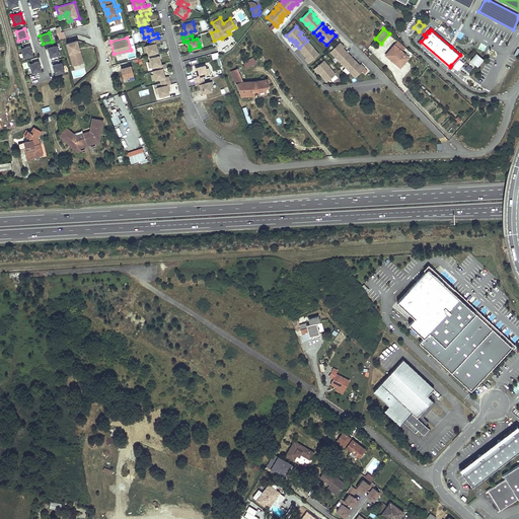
[(159,42),(158,38),(149,41),(150,44),(146,46),(147,51),(148,54),(154,53),(153,50),(157,49),(155,43),(159,42)]
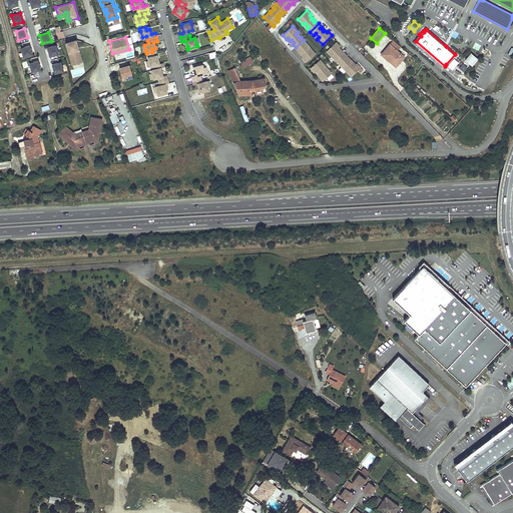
[(71,64),(81,61),(75,40),(65,43),(71,64)]
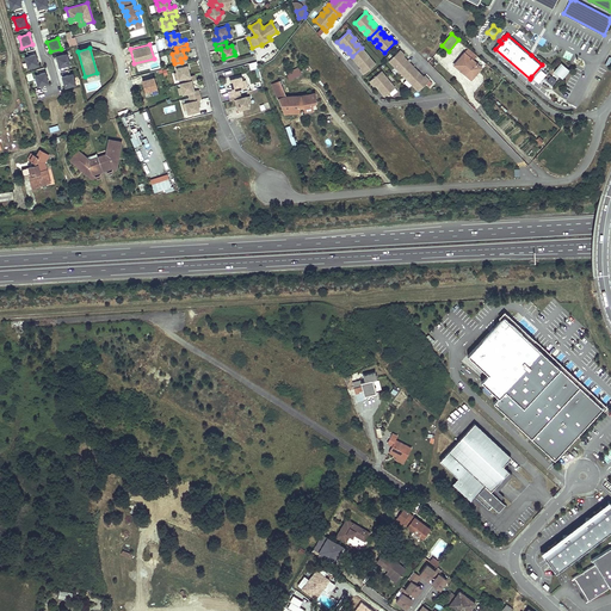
[(368,59),(363,54),(365,53),(362,48),(352,56),(356,61),(357,59),(360,62),(358,65),(360,68),(359,69),(364,74),(376,65),(370,57),(368,59)]
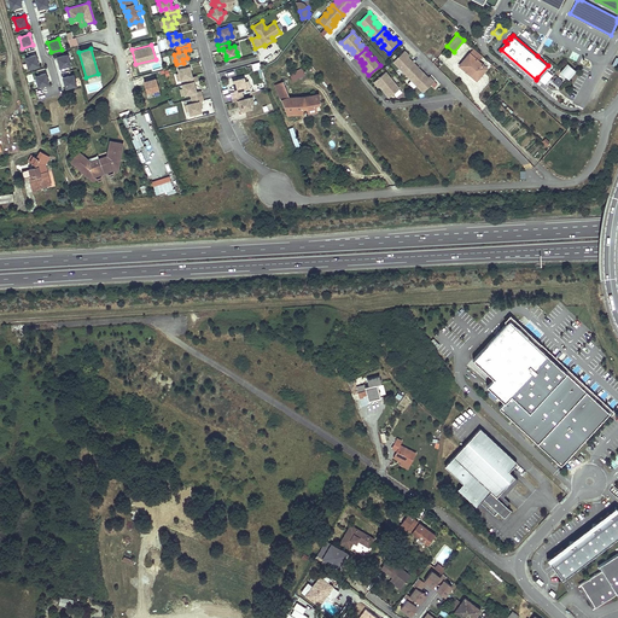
[(478,79),(487,69),(478,60),(482,56),(473,48),(459,65),(470,75),(471,73),(478,79)]
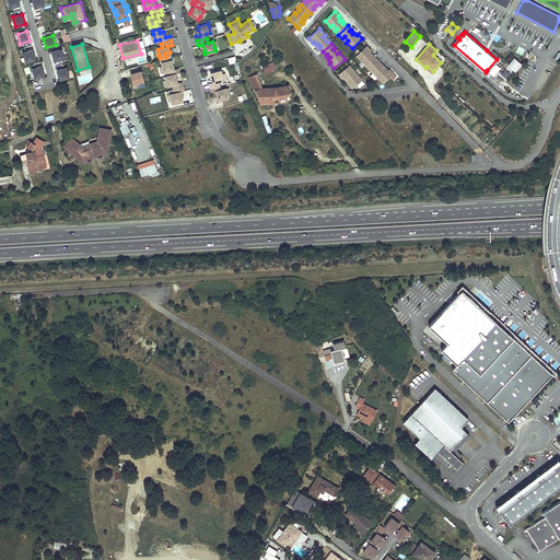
[(370,69),(378,61),(375,57),(373,59),(371,56),(372,55),(370,51),(371,50),(366,46),(357,56),(362,61),(364,59),(369,63),(366,66),(370,69)]
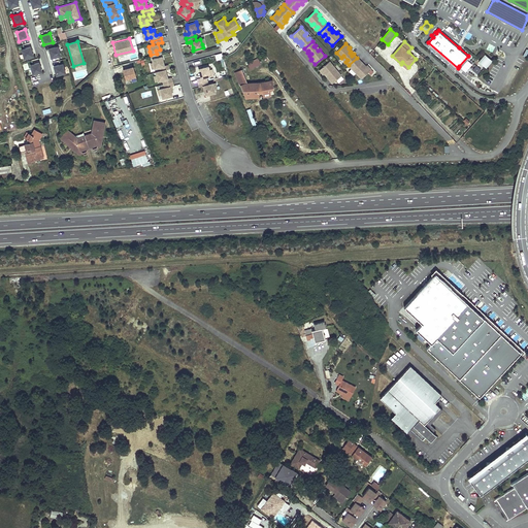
[(30,46),(21,50),(24,59),(33,56),(30,46)]
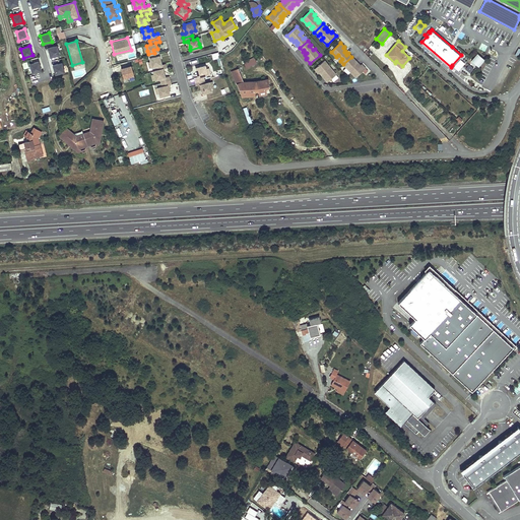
[(59,54),(57,46),(48,48),(50,57),(59,54)]
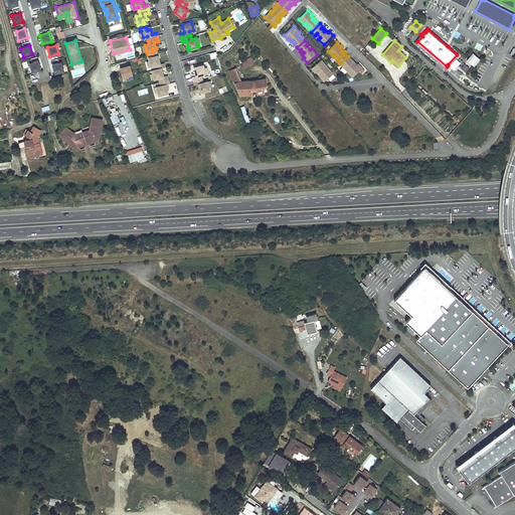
[(465,60),(473,66),(479,59),(472,53),(466,59),(465,60)]
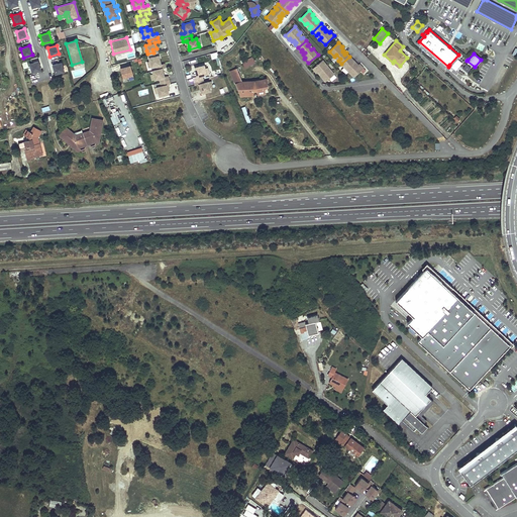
[(158,69),(162,68),(166,67),(164,63),(161,64),(159,59),(154,60),(154,57),(148,58),(149,61),(150,67),(156,66),(157,70),(158,69)]
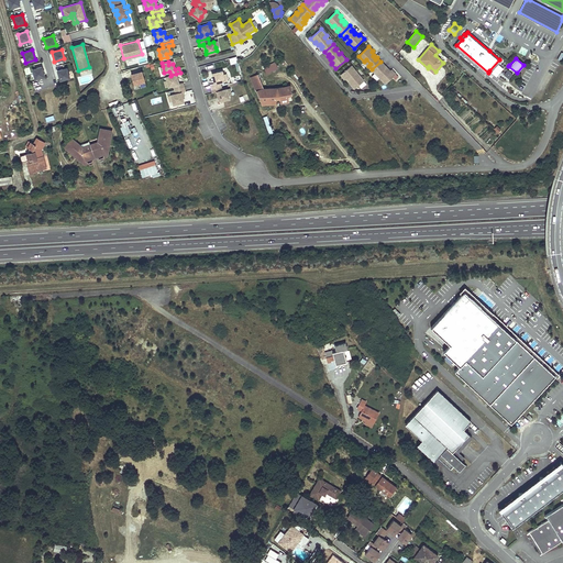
[(390,70),(387,67),(386,69),(383,66),(384,65),(381,62),(372,69),(375,74),(377,72),(382,76),(379,77),(386,84),(396,74),(392,69),(390,70)]
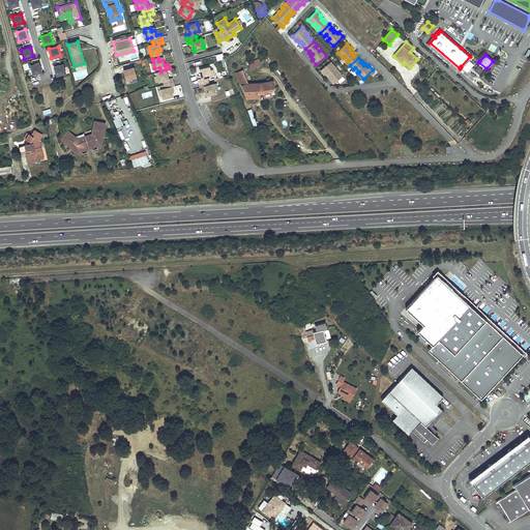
[(261,64),(259,59),(248,63),(251,68),(261,64)]
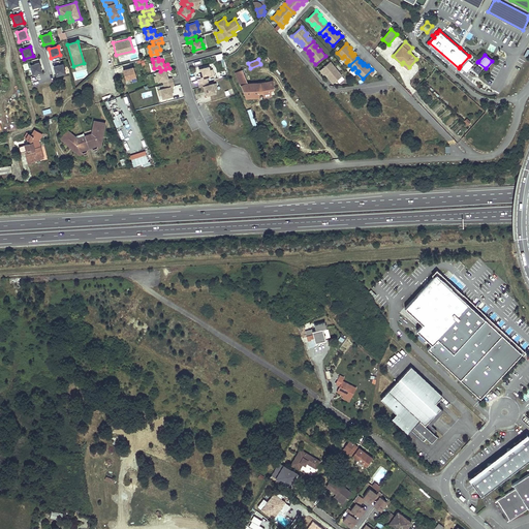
[(337,73),(334,69),(336,68),(330,62),(320,70),(323,74),(324,73),(328,76),(329,75),(332,78),(330,80),(333,83),(342,75),(339,72),(337,73)]
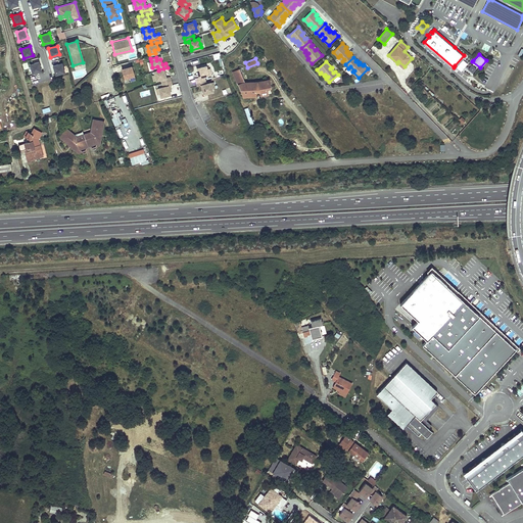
[(41,70),(38,62),(30,64),(32,74),(41,70)]
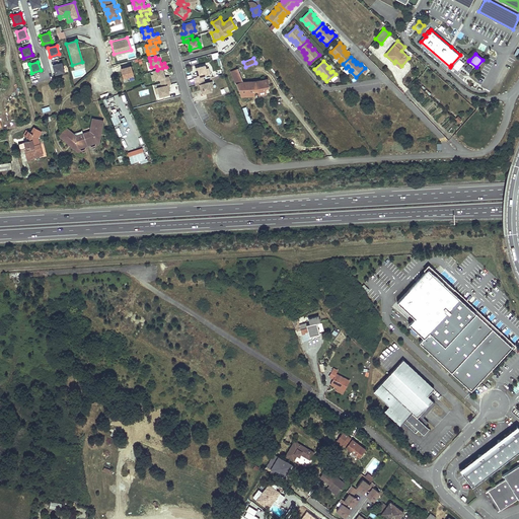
[(64,72),(61,63),(52,66),(55,74),(64,72)]
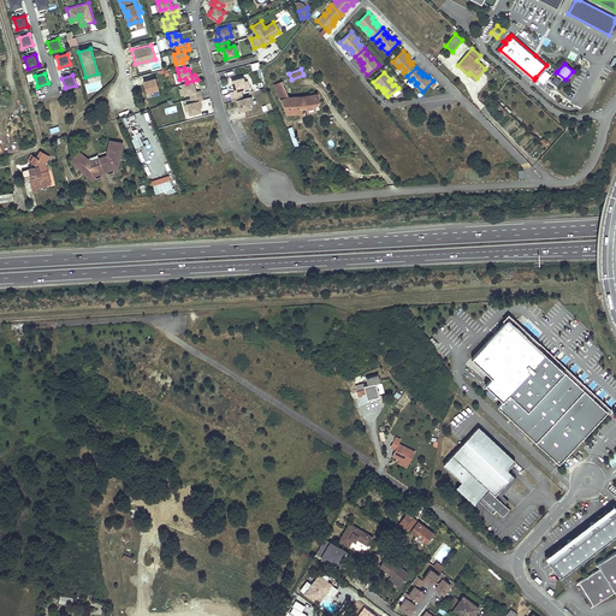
[(556,76),(551,82),(557,88),(562,82),(556,76)]
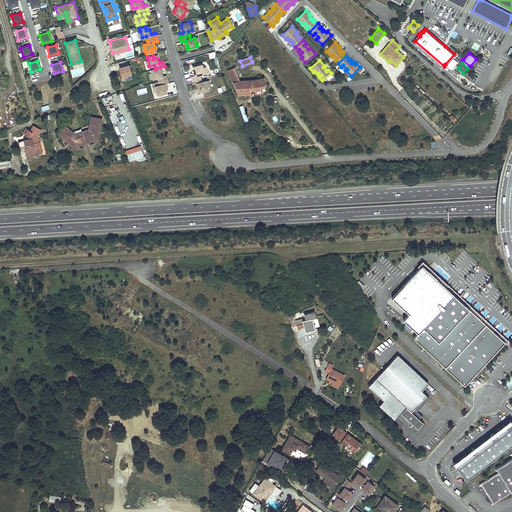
[(191,76),(192,80),(201,78),(200,74),(204,73),(203,67),(202,64),(196,65),(197,68),(193,69),(195,75),(191,76)]
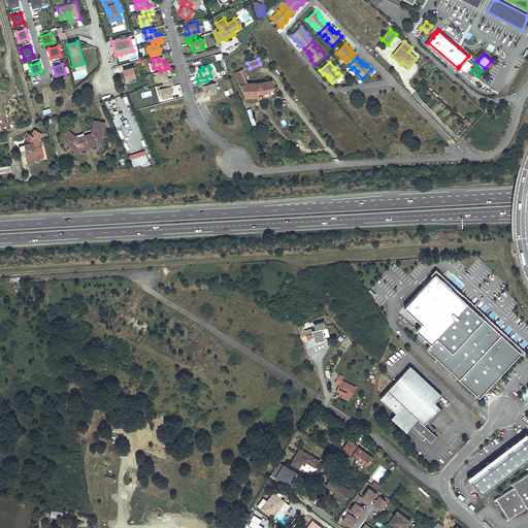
[(132,67),(123,70),(125,79),(135,76),(132,67)]
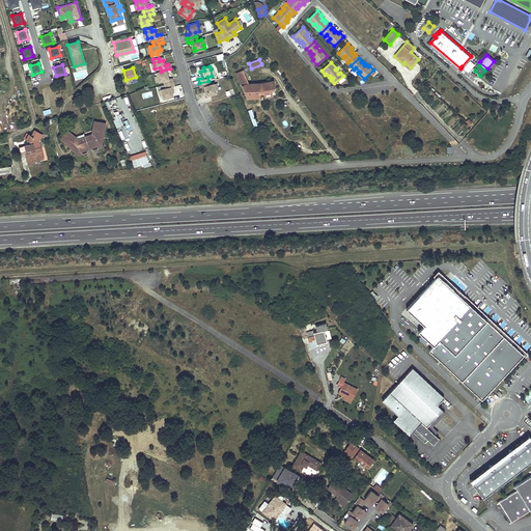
[(242,68),(235,71),(246,96),(259,95),(263,95),(271,93),(270,87),(274,87),(273,79),(261,81),(247,82),(242,68)]
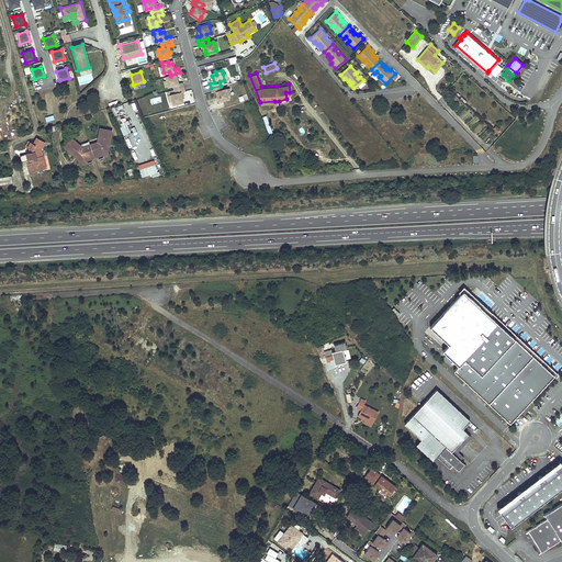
[(173,90),(183,87),(182,82),(178,83),(177,78),(172,79),(171,75),(170,76),(166,77),(166,80),(168,87),(172,86),(173,90)]
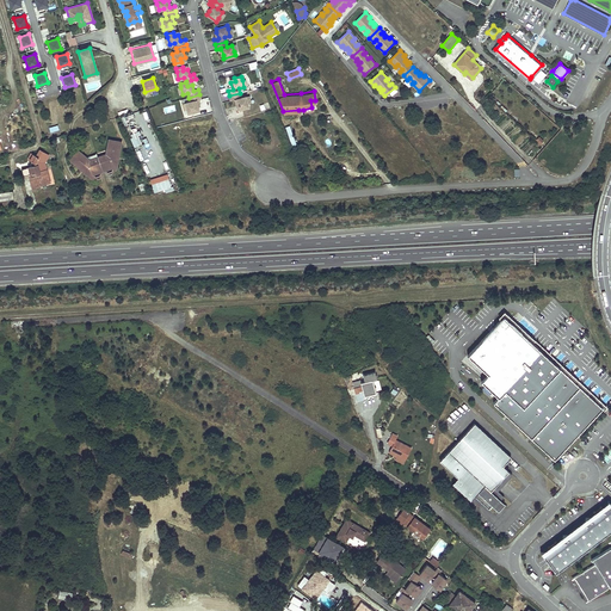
[(240,93),(229,96),(230,100),(235,99),(236,106),(241,105),(242,109),(248,106),(248,103),(246,96),(241,98),(240,93)]
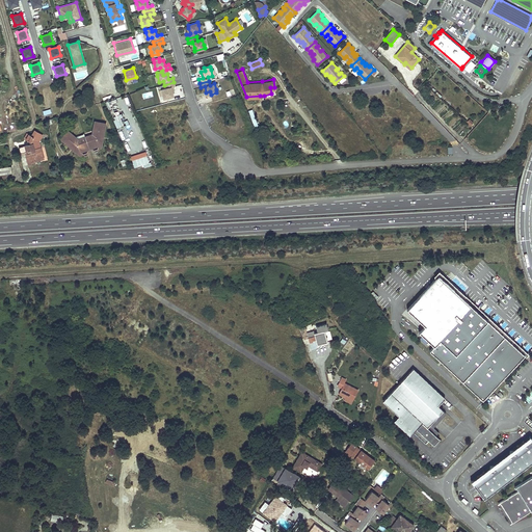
[(175,86),(174,82),(164,85),(165,88),(161,89),(162,96),(163,99),(174,97),(173,94),(170,87),(173,87),(175,86)]
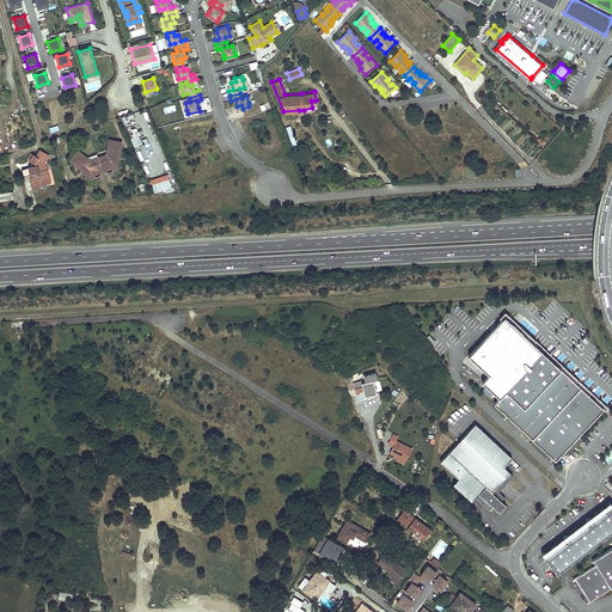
[(128,128),(132,141),(140,139),(135,124),(128,128)]
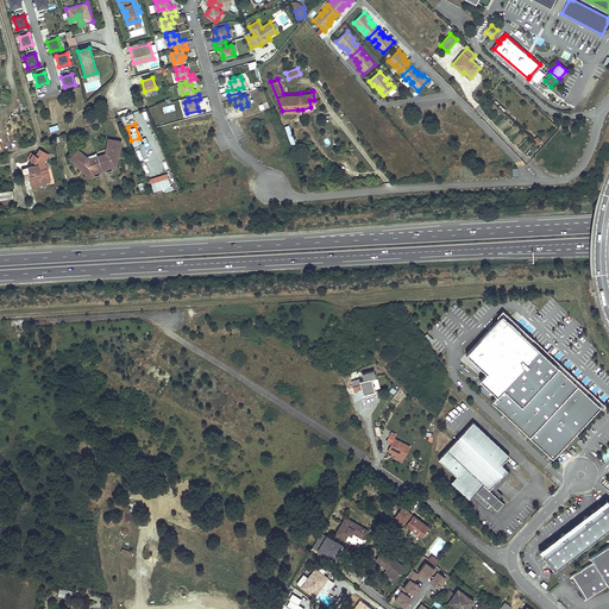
[(289,126),(286,127),(292,146),(295,145),(289,126)]
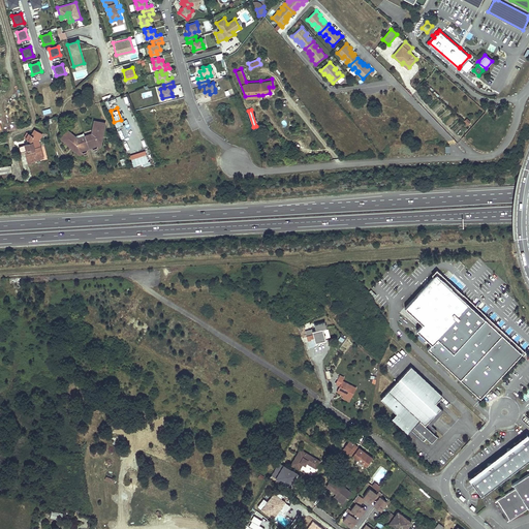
[(99,122),(98,122),(98,123),(94,122),(91,133),(89,134),(89,135),(85,137),(81,138),(80,137),(76,138),(74,136),(67,131),(65,134),(64,133),(61,138),(69,146),(72,145),(81,151),(85,150),(84,149),(93,146),(93,147),(97,145),(99,135),(102,134),(104,123),(99,122)]
